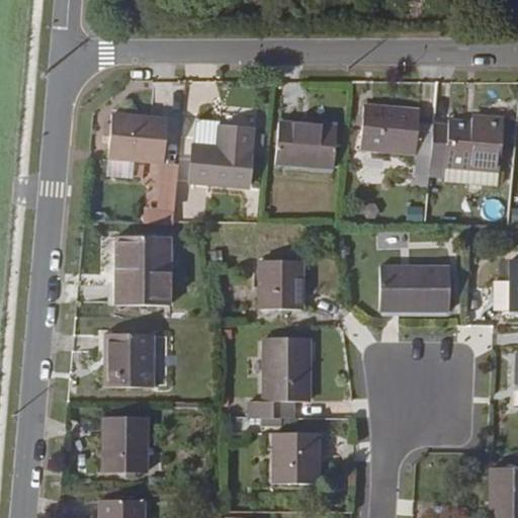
[(415,190),(430,191),(432,179),(436,128),(424,127),(425,114),(367,109),(363,153),(419,158),(418,178),(415,178),(415,190)]
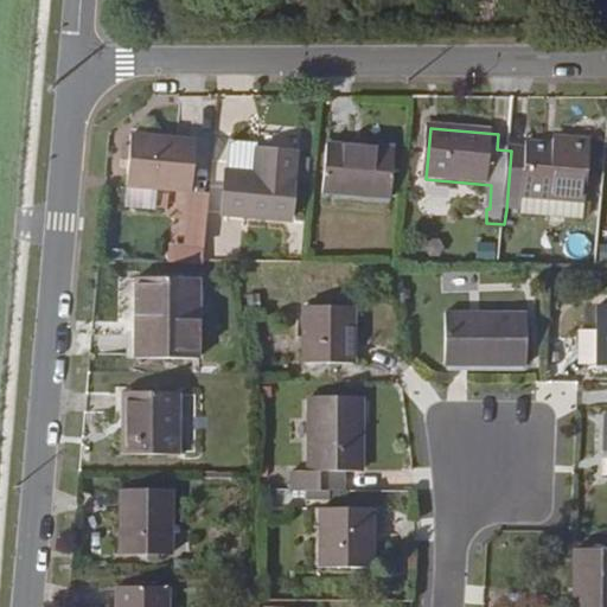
[(131,187),(196,191),(199,140),(134,135),(131,187)]
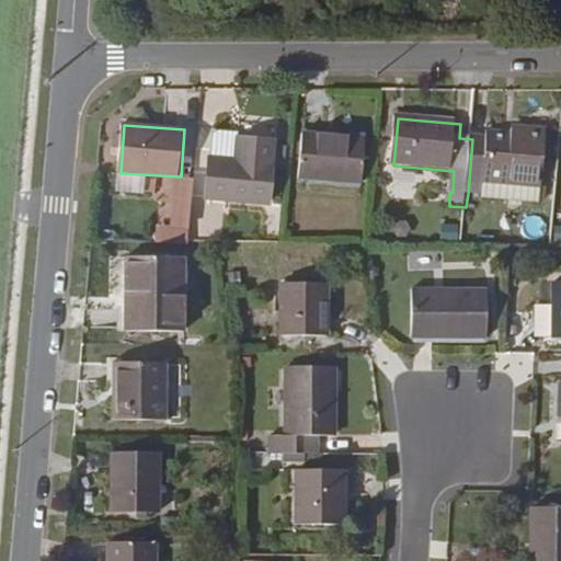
[(490,135),(490,141),(472,139),(468,194),(477,196),(485,196),(487,185),(544,189),(548,134),(513,130),(513,137),(490,135)]
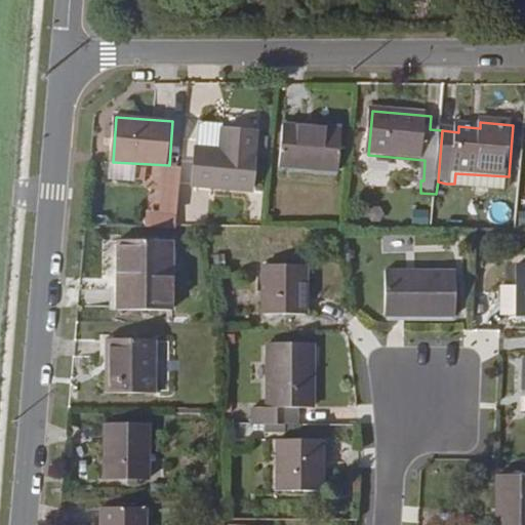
[(197,187),(255,191),(260,133),(227,131),(227,126),(202,124),(197,187)]
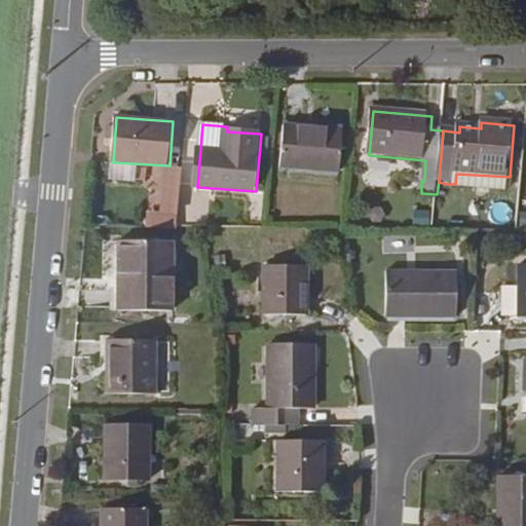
[(283,170),(343,173),(346,130),(286,127),(283,170)]
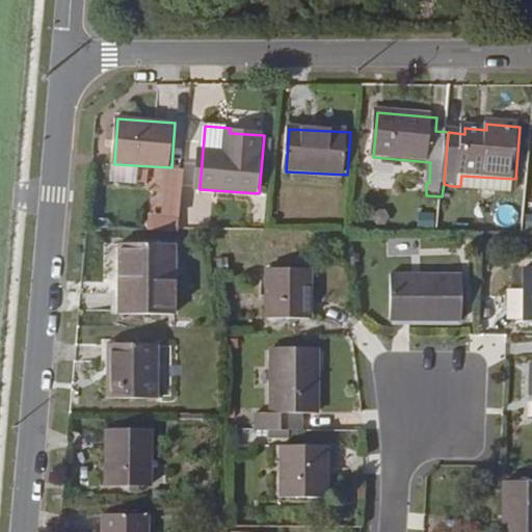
[(516,187),(513,187),(515,179),(461,176),(460,186),(452,186),(451,191),(454,194),(468,195),(468,192),(499,193),(499,196),(512,196),(516,195),(516,187)]
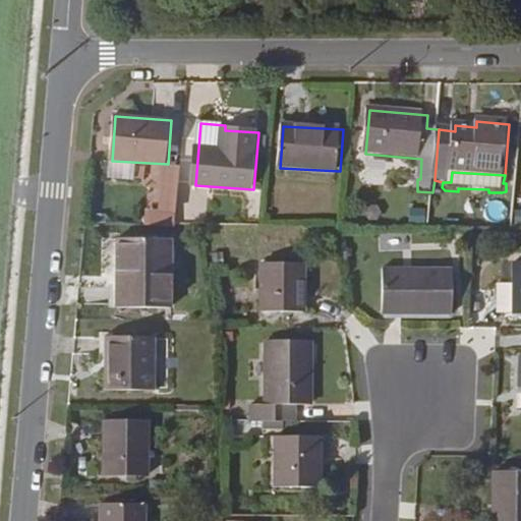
[(406,247),(405,232),(386,233),(386,247),(406,247)]
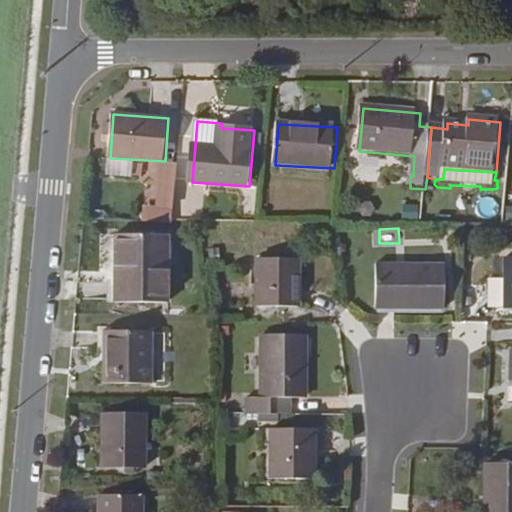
[(114,297),(167,298),(171,232),(117,229),(114,297)]
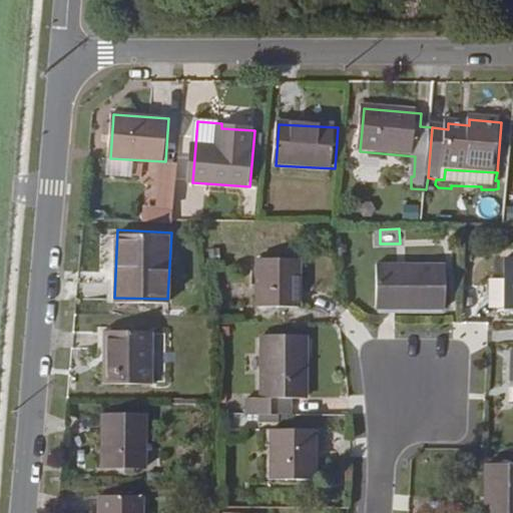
[(258,303),(297,305),(300,258),(261,255),(258,303)]
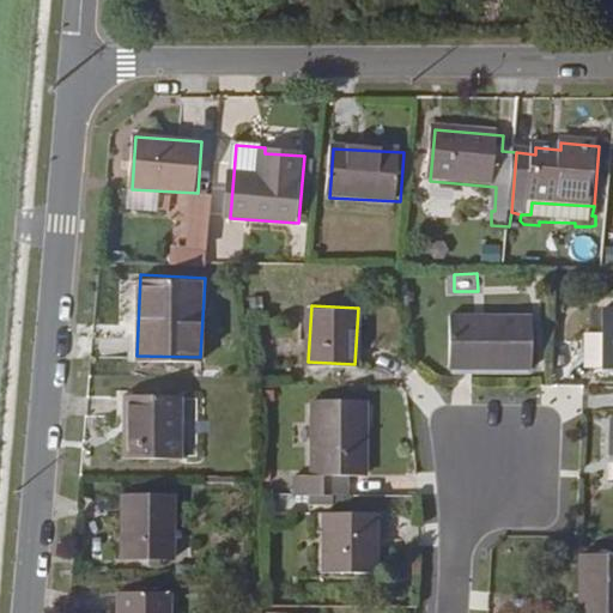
[(453,370),(528,372),(530,321),(453,320),(453,370)]
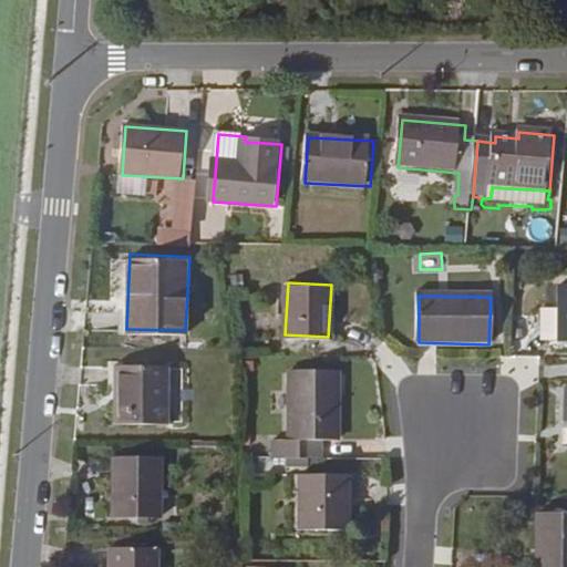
[(115,421),(167,422),(169,364),(115,363),(115,421)]
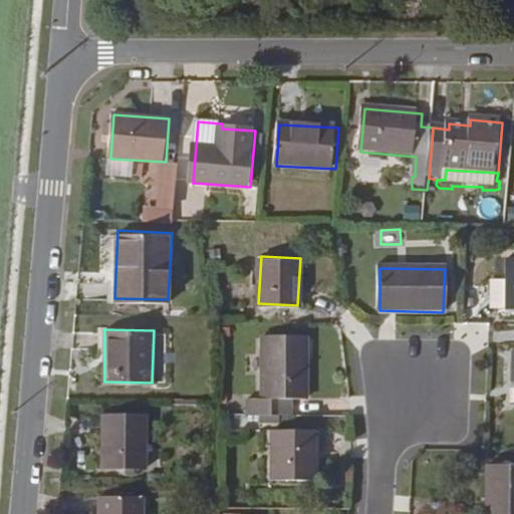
[(243,398),(243,413),(278,413),(278,399),(305,399),(306,335),(263,334),(262,398),(243,398)]
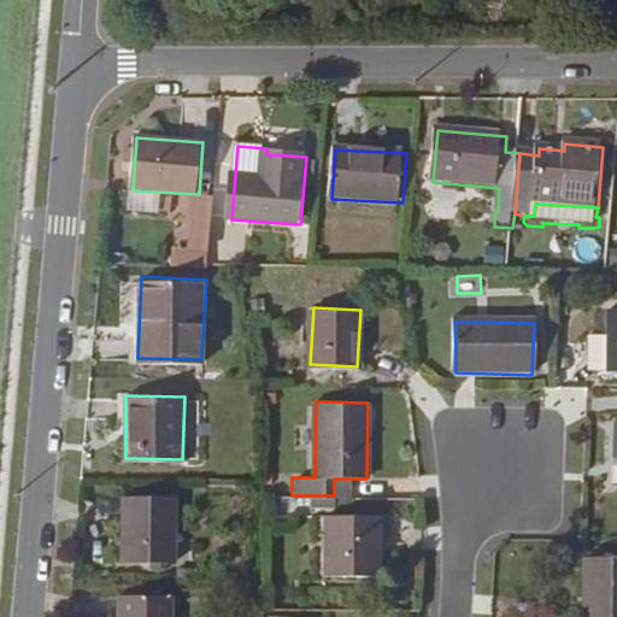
[(124,559),(175,559),(177,493),(127,493),(124,559)]
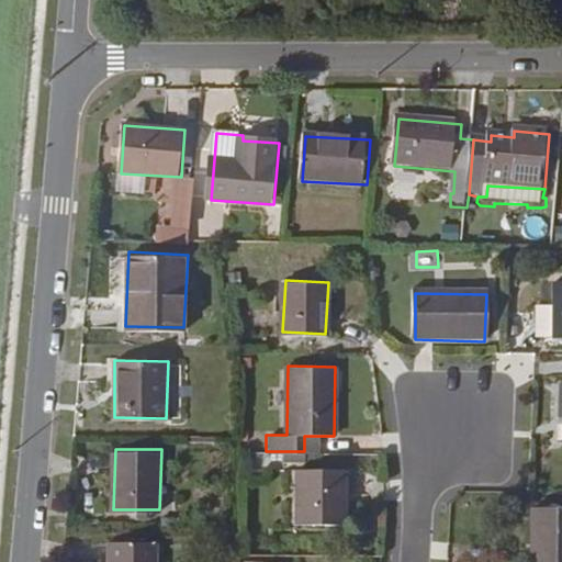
[(298,465),(298,521),(346,521),(346,467),(298,465)]
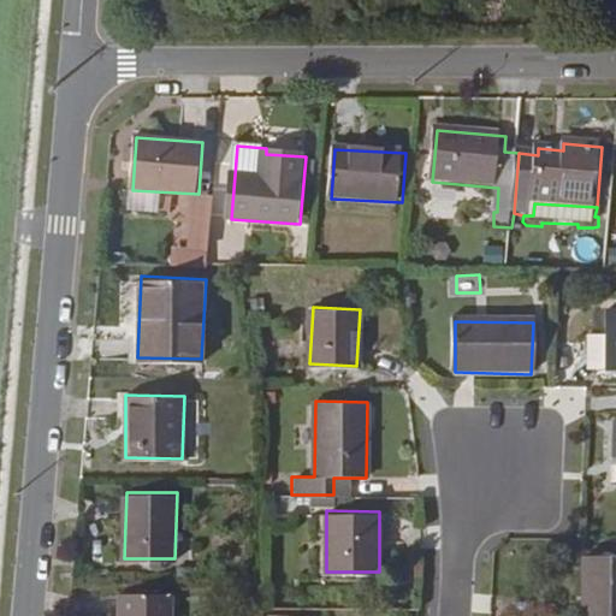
[(588,615),(615,615),(615,558),(591,558),(588,615)]
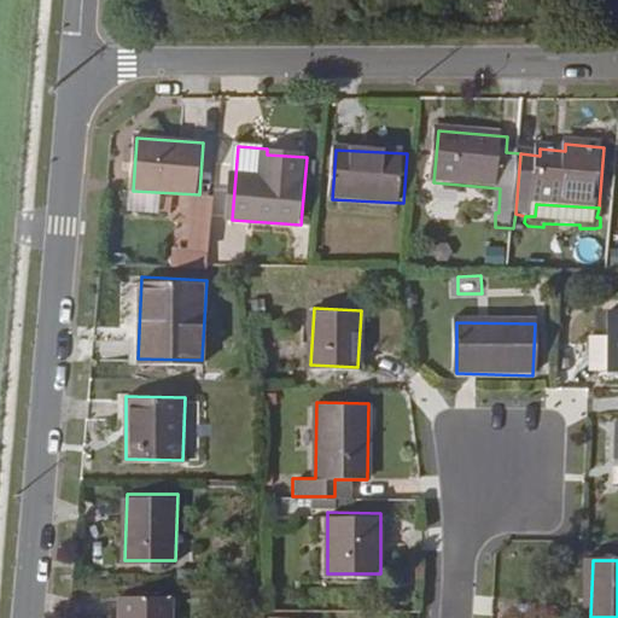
[(118,617),(167,617),(168,595),(120,594),(118,617)]
